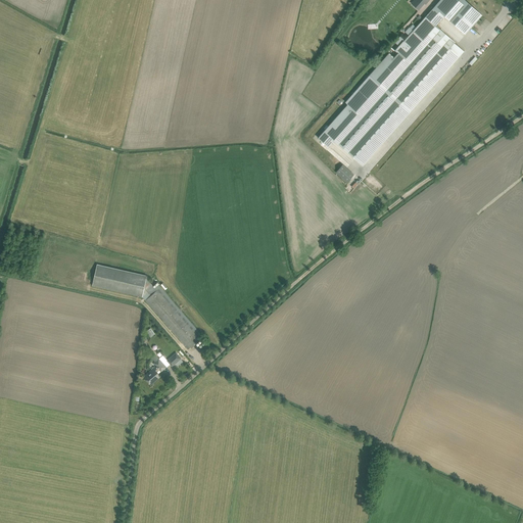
[(410,111),(464,51),(455,43),(455,42),(436,25),(444,15),(465,34),(482,14),(479,12),(478,12),(472,7),(473,7),(465,0),(458,0),(459,0),(458,0),(440,0),(395,51),(397,53),(393,58),(389,53),(345,102),(348,104),(319,138),(328,147),(334,140),(363,165),(386,139),(410,111)]
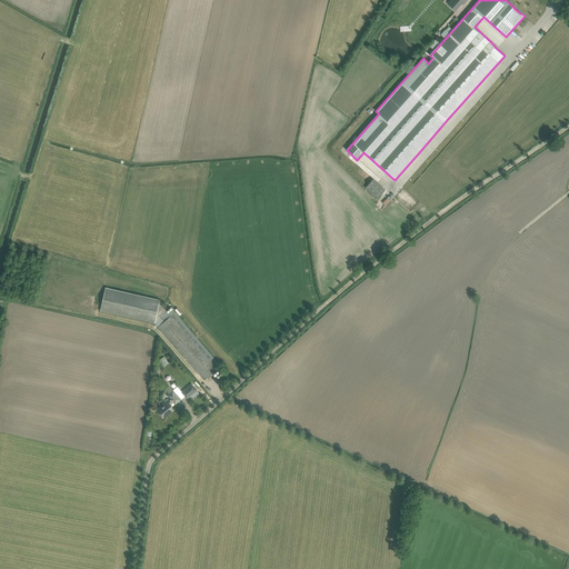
[(450,0),(448,3),(455,10),(461,3),(462,5),(467,0),(450,0)]
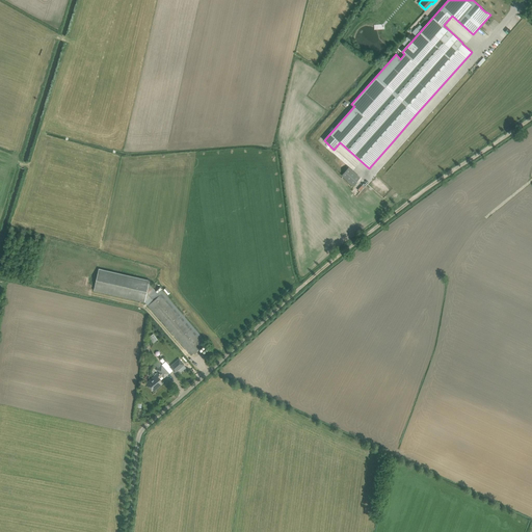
[(483,57),(477,64),(479,67),(485,59),(483,57)]
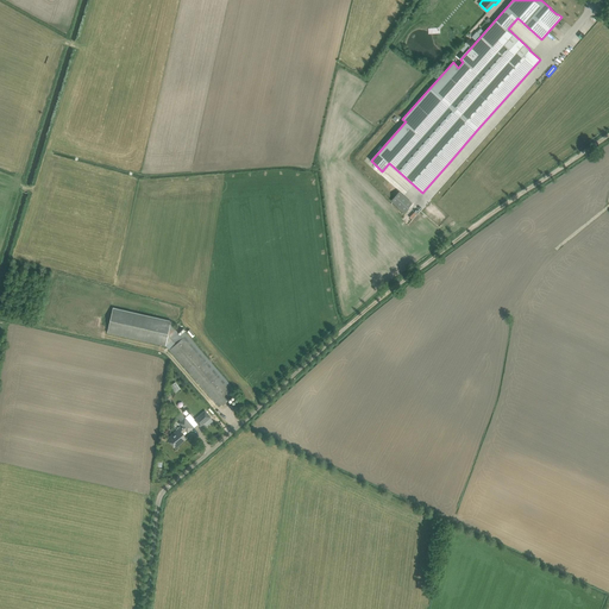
[(399,190),(390,200),(403,213),(413,203),(399,190)]
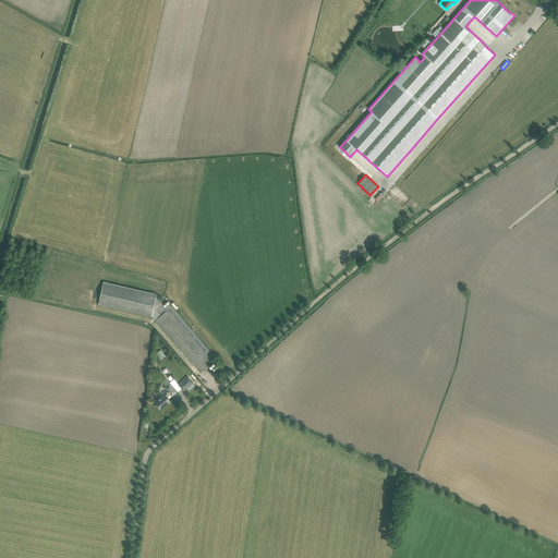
[(156,296),(157,294),(104,282),(98,305),(152,317),(156,320),(197,368),(201,373),(215,361),(215,360),(216,359),(167,302),(166,303),(164,305),(161,303),(156,296)]
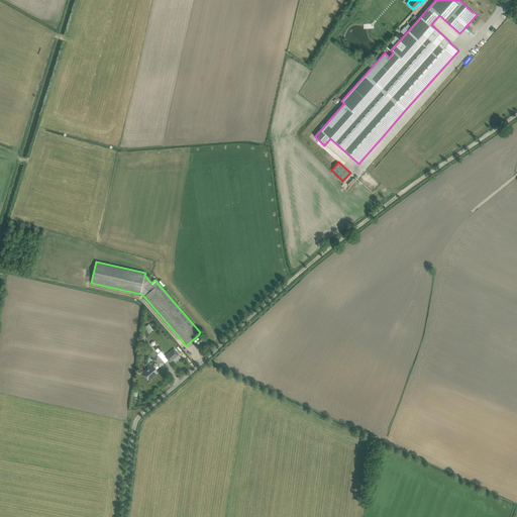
[(165,356),(170,363),(179,354),(174,348),(165,356)]
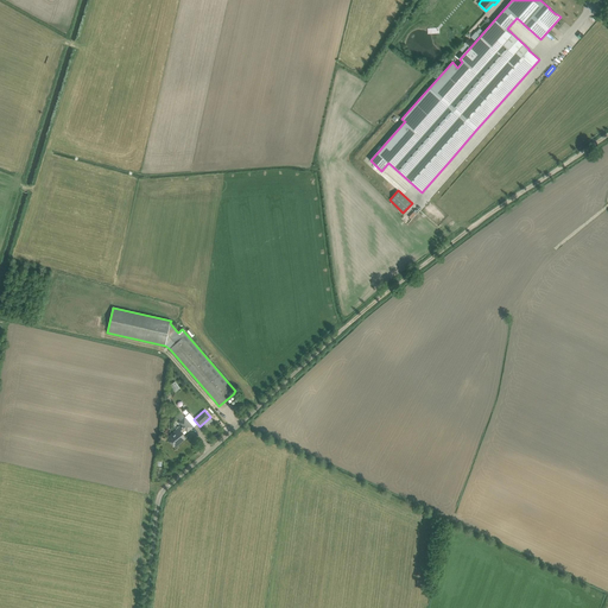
[(194,426),(189,422),(188,420),(184,417),(178,422),(182,425),(168,438),(176,447),(187,437),(182,432),(185,430),(188,432),(194,426)]
